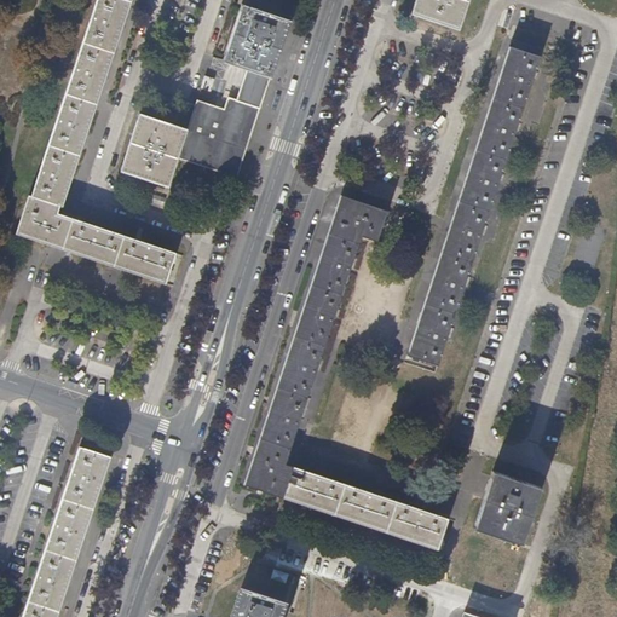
[(94,0),(91,12),(88,17),(18,230),(163,280),(172,251),(55,212),(124,4),(126,0),(94,0)]
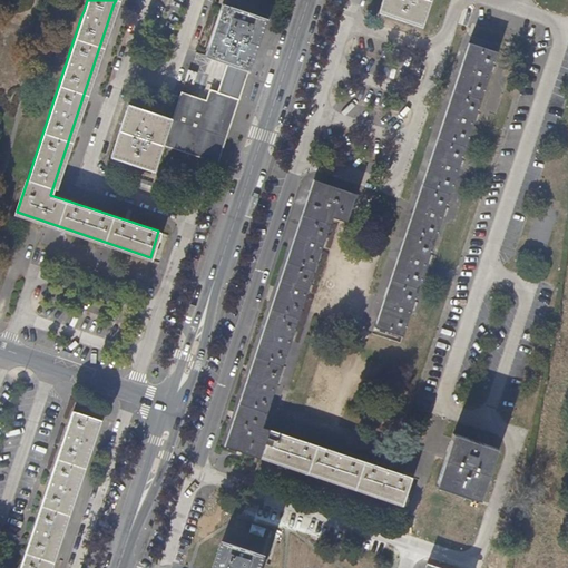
[(383,0),(380,12),(419,26),(426,0),(383,0)]
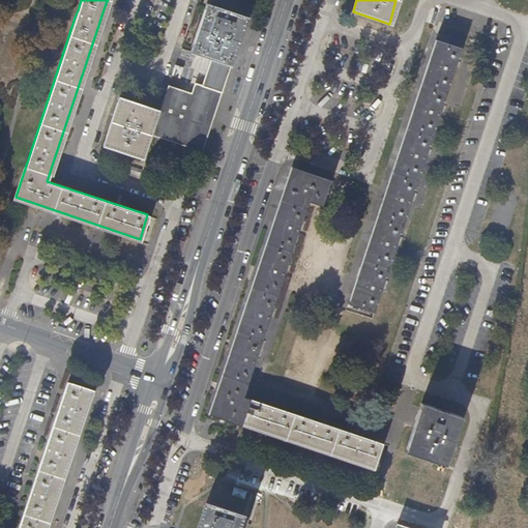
[(209,57),(227,63),(243,16),(206,3),(191,51),(209,57)]
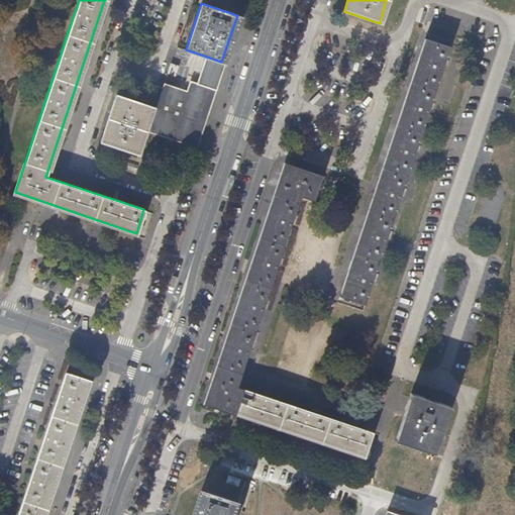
[(449,46),(426,38),(421,57),(415,76),(406,103),(392,144),(380,180),(365,225),(351,267),(339,301),(362,309),(449,46)]
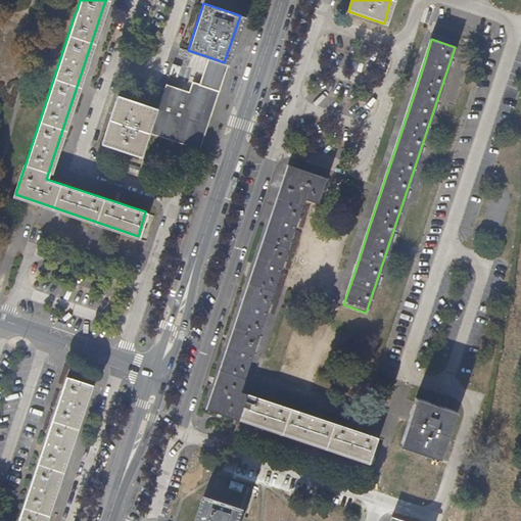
[(218,82),(224,62),(206,56),(197,82),(190,80),(187,90),(163,83),(162,83),(159,92),(154,107),(150,121),(192,135),(209,86),(214,87),(216,82),(218,82)]
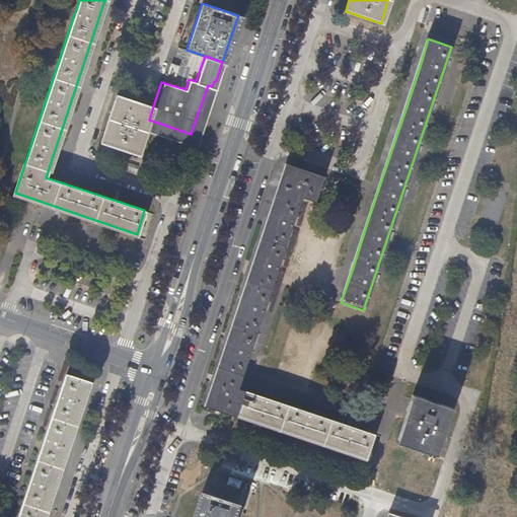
[(146,129),(198,147),(212,104),(226,64),(222,62),(216,81),(214,81),(212,86),(208,85),(191,134),(149,120),(146,129)]
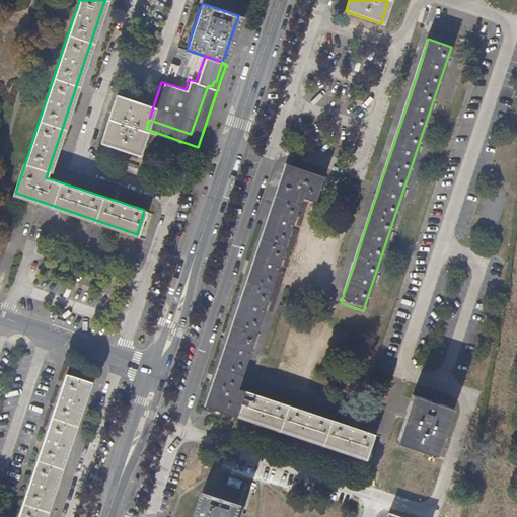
[(175,65),(167,62),(165,72),(172,74),(175,65)]
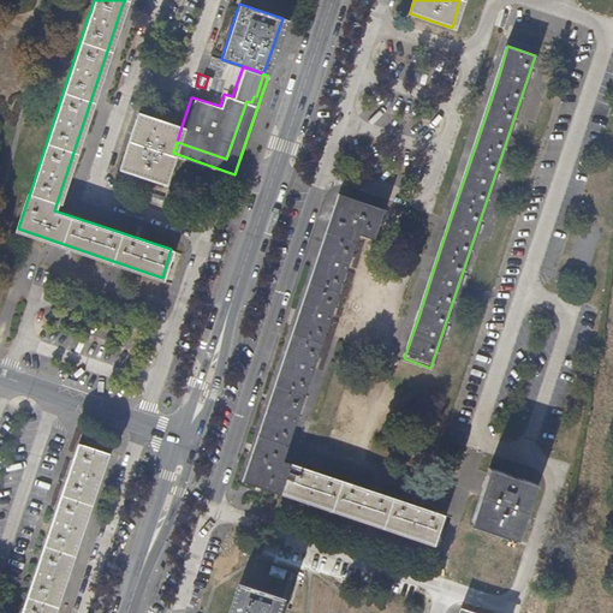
[(164,183),(173,153),(177,142),(182,126),(138,112),(120,168),(164,183)]
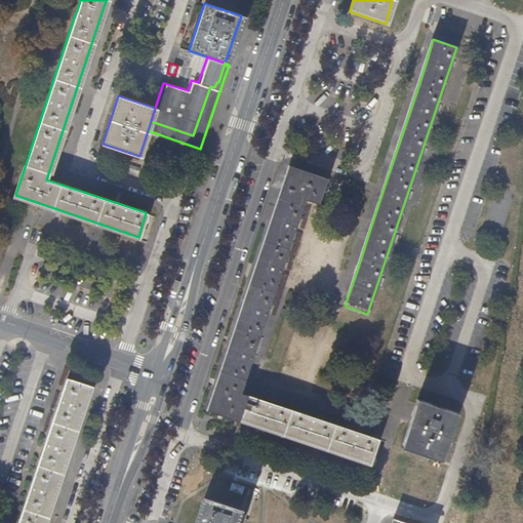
[(209,408),(238,417),(246,394),(240,392),(304,202),(317,206),(325,183),(303,175),(287,170),(274,210),(259,254),(246,294),(230,345),(218,379),(209,408)]
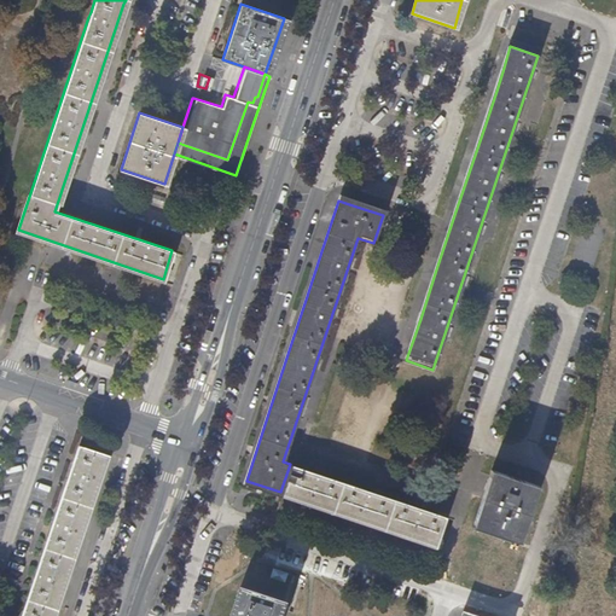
[(51,615),(64,580),(81,529),(97,480),(106,453),(79,445),(21,615),(51,615)]
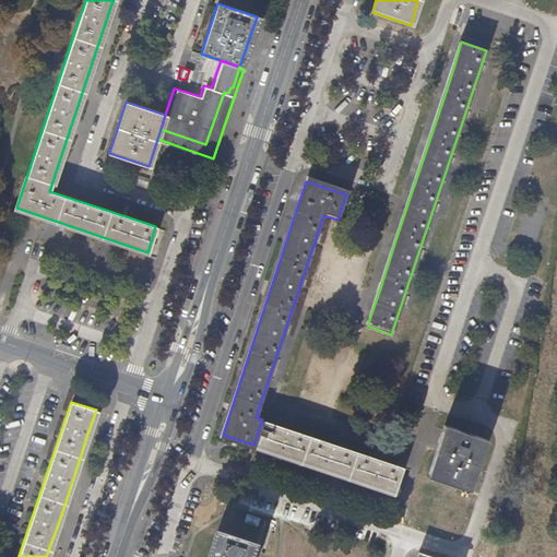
[(262,419),(253,445),(283,454),(331,471),(372,484),(393,492),(402,466),(262,419)]
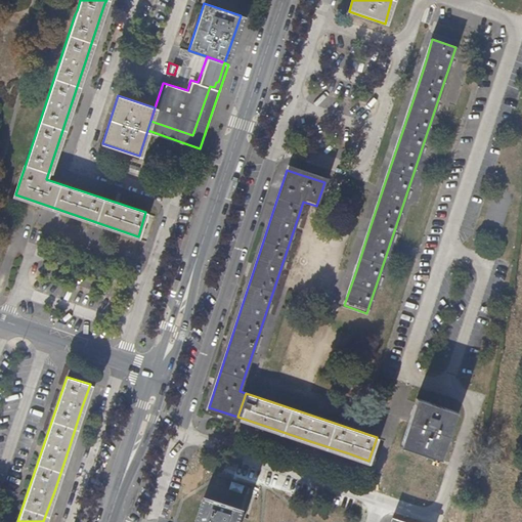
[(454,410),(418,398),(410,421),(401,445),(438,458),(454,410)]
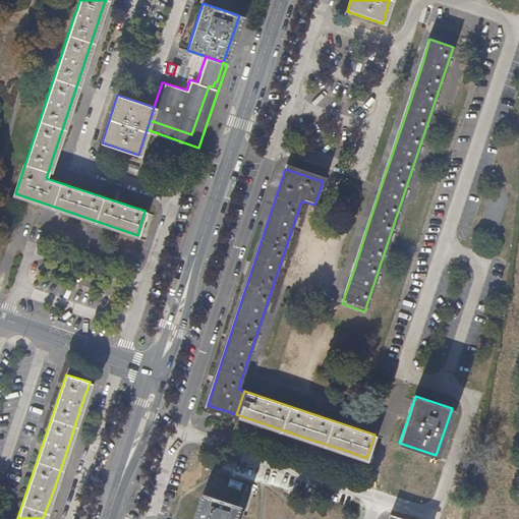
[(194,518),(234,518),(237,513),(200,501),(194,518)]
